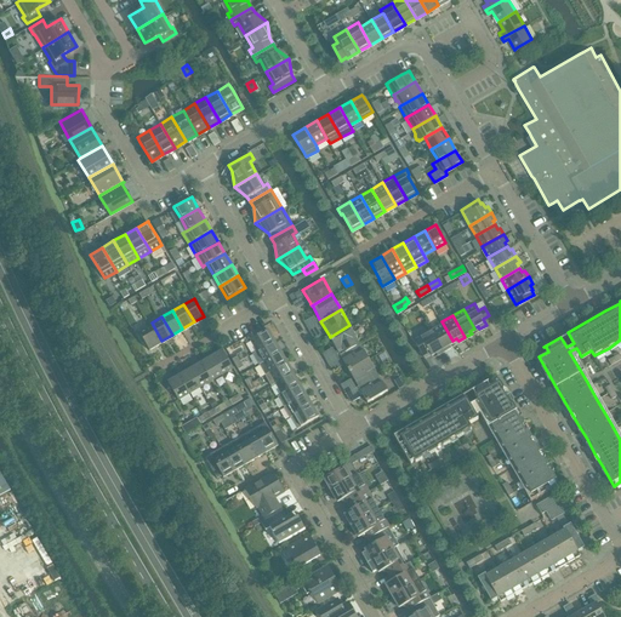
[(442,321),(431,329),(444,349),(450,346),(449,343),(453,341),(442,321)]
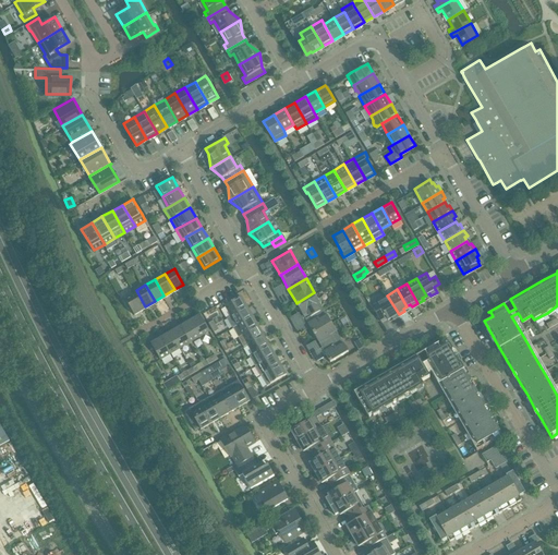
[(136,290),(124,297),(134,313),(145,306),(136,290)]
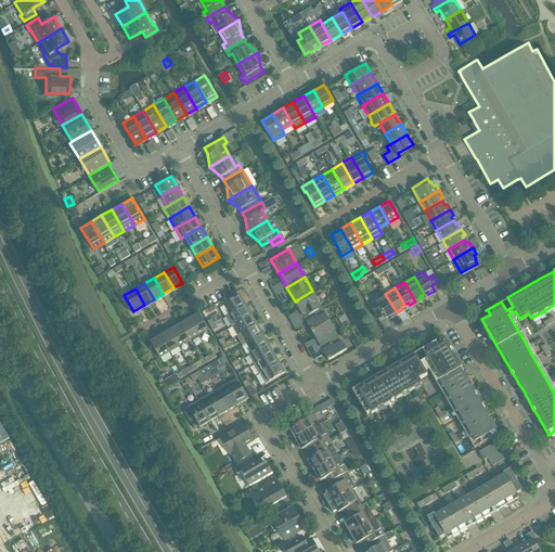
[(229,312),(245,303),(239,293),(236,294),(234,291),(222,298),(224,300),(223,302),(229,312)]
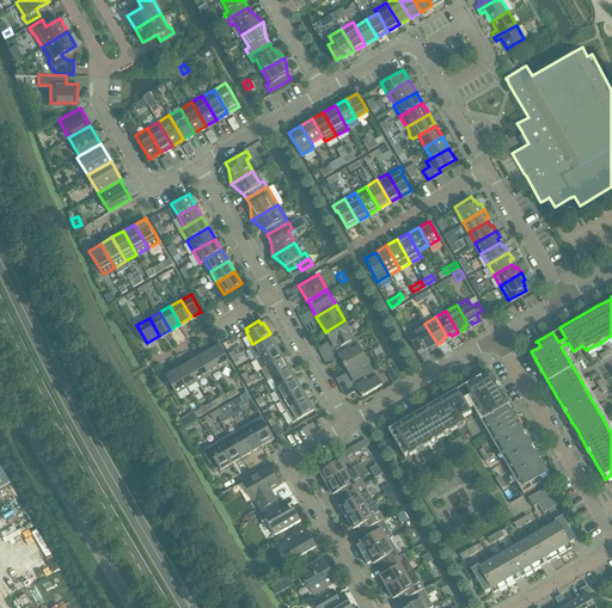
[(344,320),(325,332),(326,333),(334,348),(354,336),(344,320)]
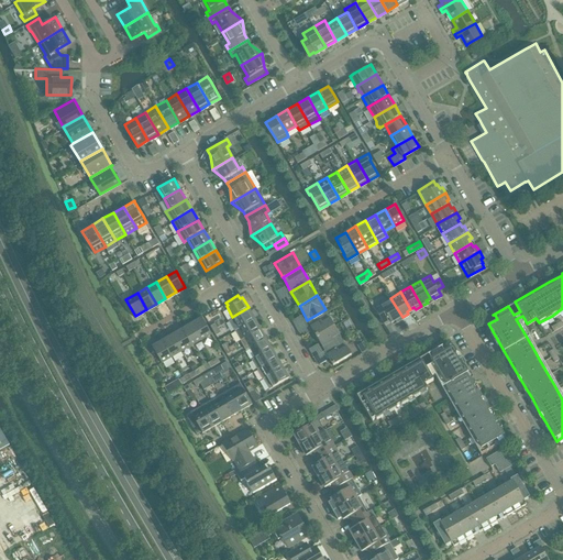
[(390,298),(375,307),(384,324),(390,319),(390,320),(395,318),(396,321),(403,317),(390,298)]
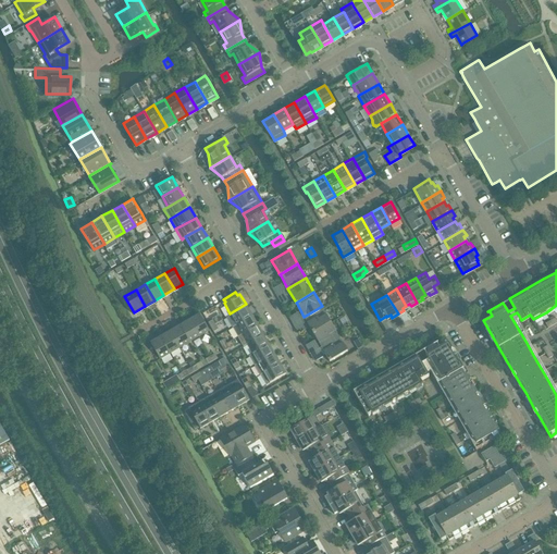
[(230,314),(227,316),(232,324),(251,314),(246,304),(230,314)]
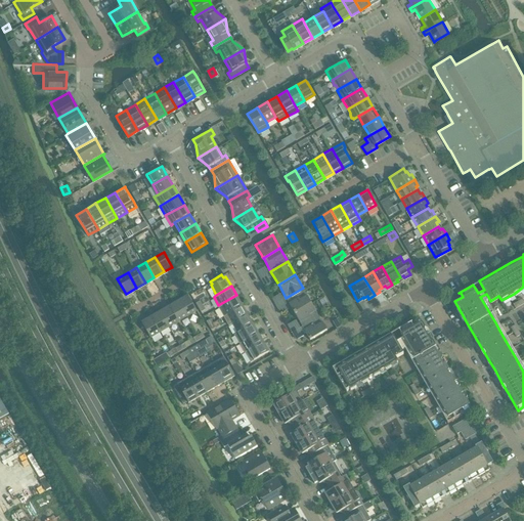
[(303,288),(286,298),(293,309),(294,311),(310,301),(303,288)]
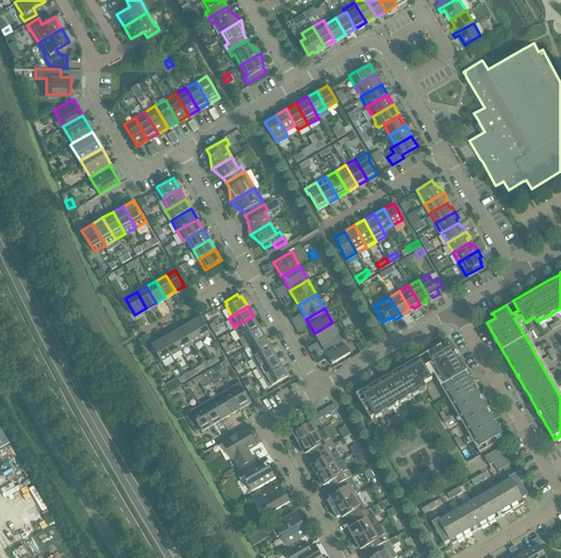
[(192,320),(201,336),(209,330),(201,315),(192,320)]
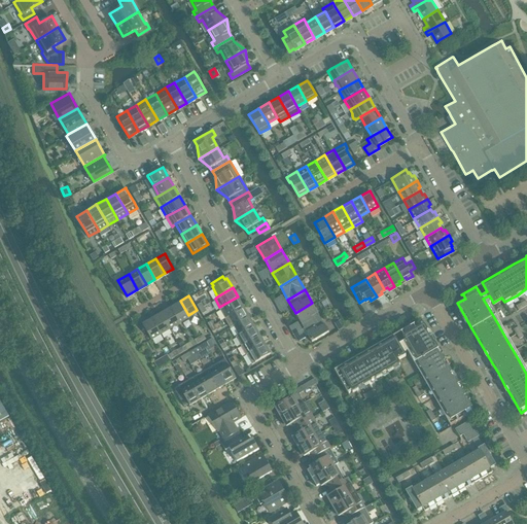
[(238,297),(219,307),(225,316),(243,306),(238,297)]
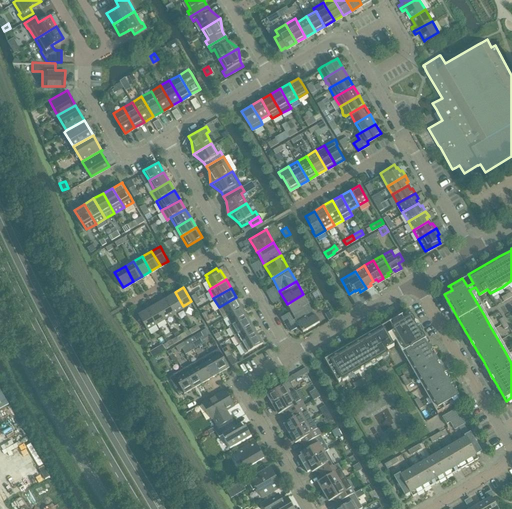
[(174,311),(183,306),(175,292),(166,297),(174,311)]
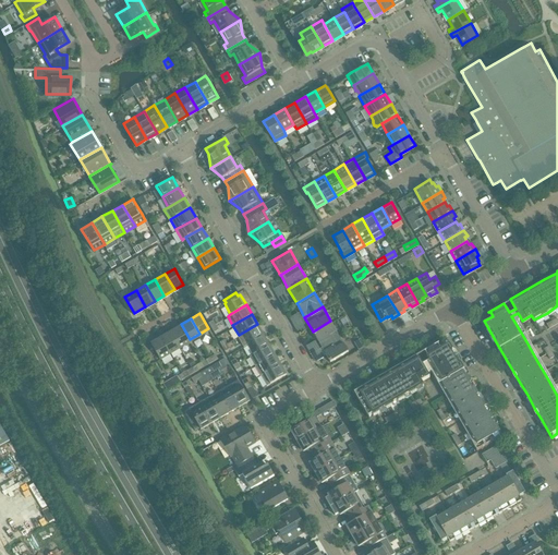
[(330,321),(313,332),(314,333),(322,346),(339,335),(330,321)]
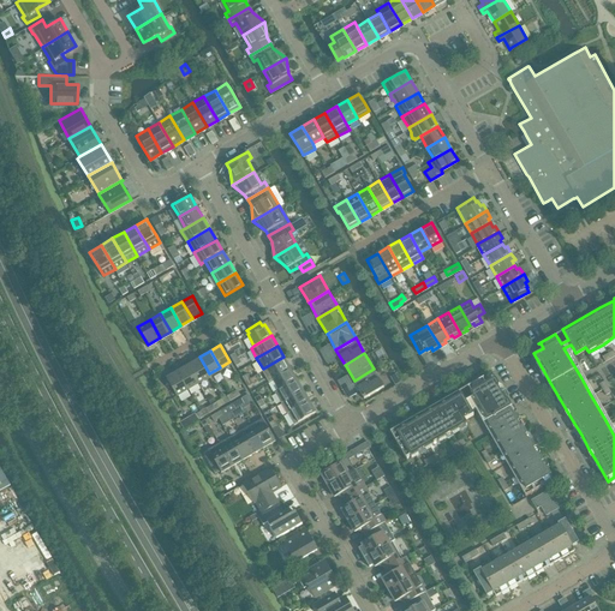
[(198,381),(209,373),(199,357),(189,363),(198,381)]
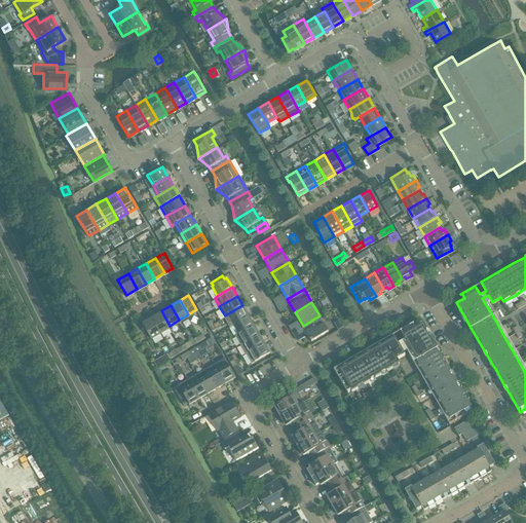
[(242,305),(225,315),(230,325),(233,323),(232,323),(248,314),(242,305)]
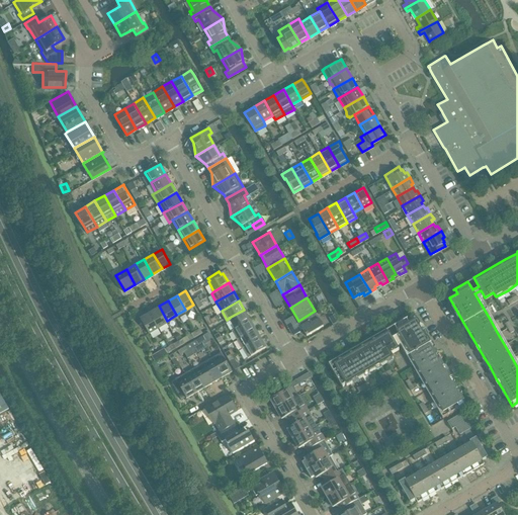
[(159,326),(167,321),(159,306),(150,311),(159,326)]
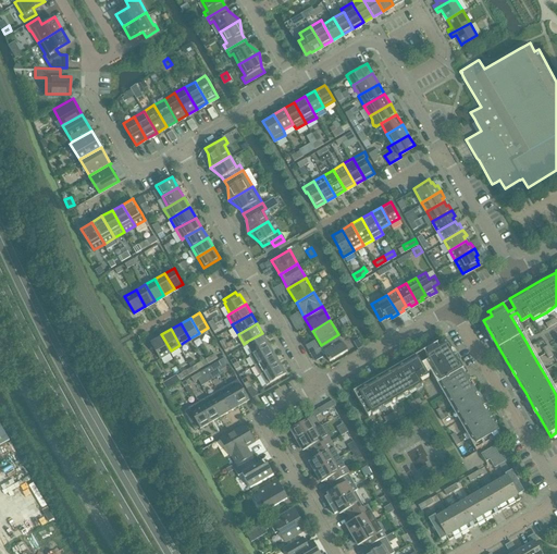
[(262,333),(246,342),(247,342),(252,352),(268,343),(262,333)]
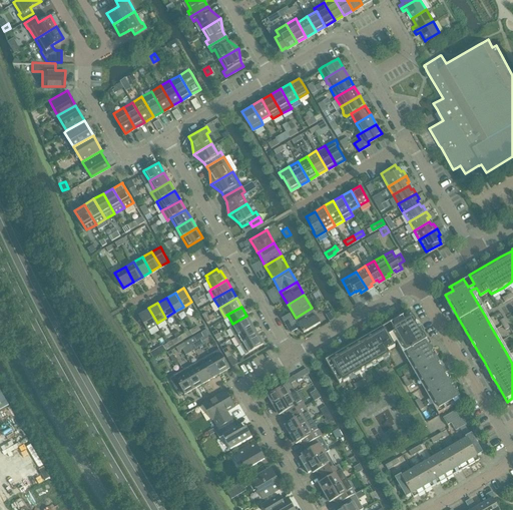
[(146,329),(157,323),(148,308),(138,314),(146,329)]
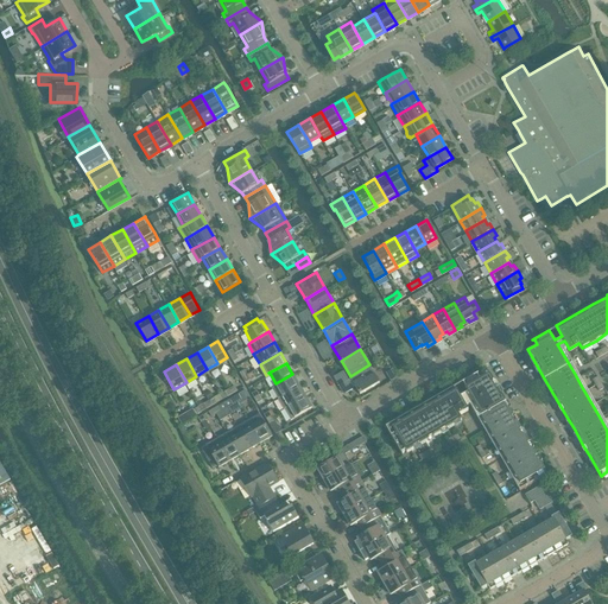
[(369,364),(350,376),(358,389),(359,392),(361,390),(379,380),(369,364)]
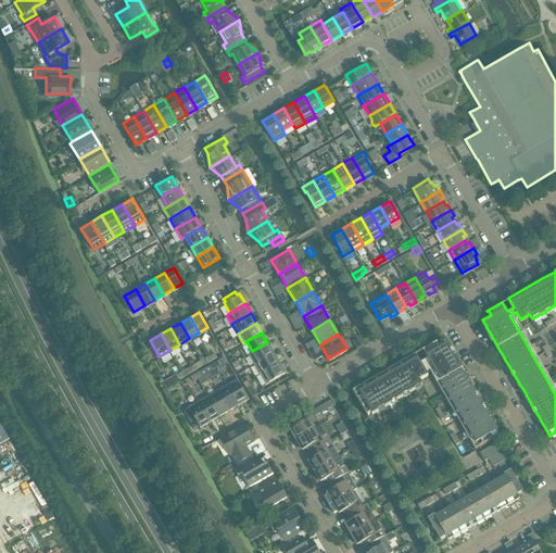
[(474,447),(500,431),(483,403),(446,340),(439,344),(438,346),(436,341),(437,341),(437,340),(421,349),(427,357),(420,362),(415,352),(352,389),(367,415),(421,384),(418,378),(427,374),(422,366),(429,362),(474,439),(470,441),(474,447)]
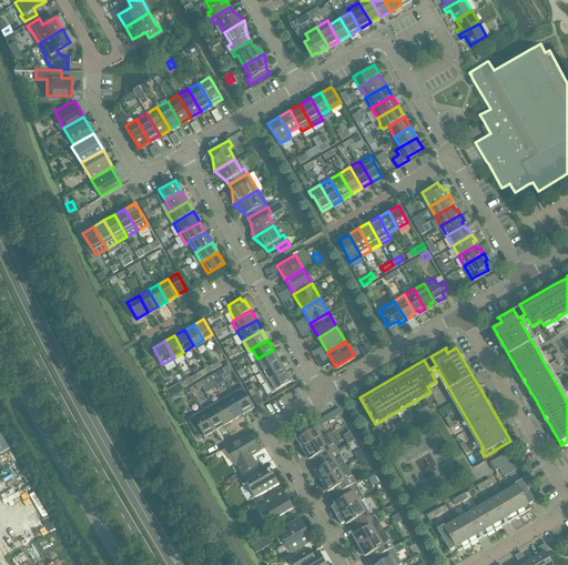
[(257,359),(254,361),(260,371),(280,359),(273,350),(257,359)]
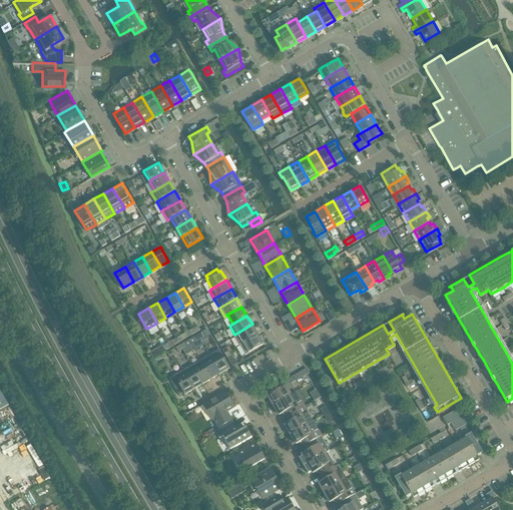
[(252,324),(234,335),(239,344),(242,342),(258,333),(252,324)]
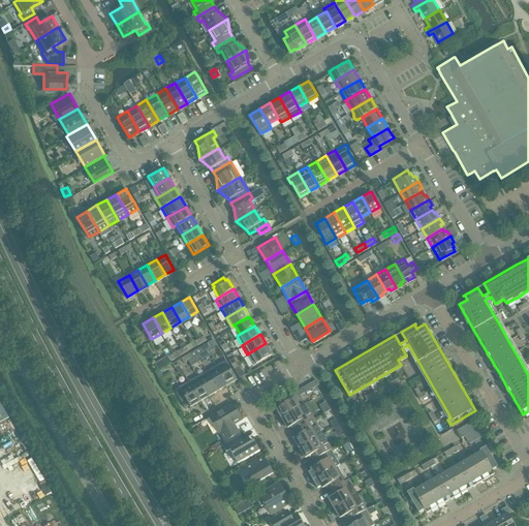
[(250,352),(247,354),(252,363),(271,352),(266,343),(250,352)]
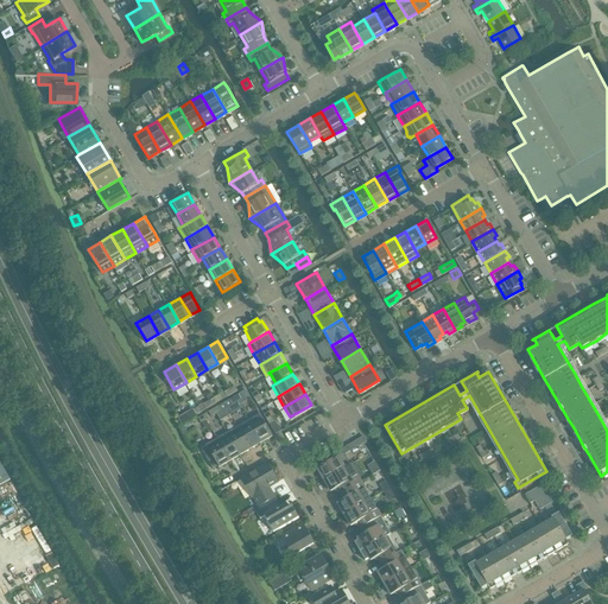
[(259,412),(247,418),(260,440),(272,433),(259,412)]
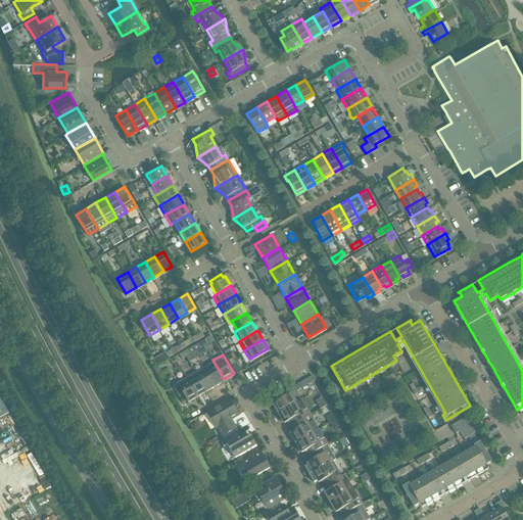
[(212,360),(204,365),(216,384),(224,379),(212,360)]
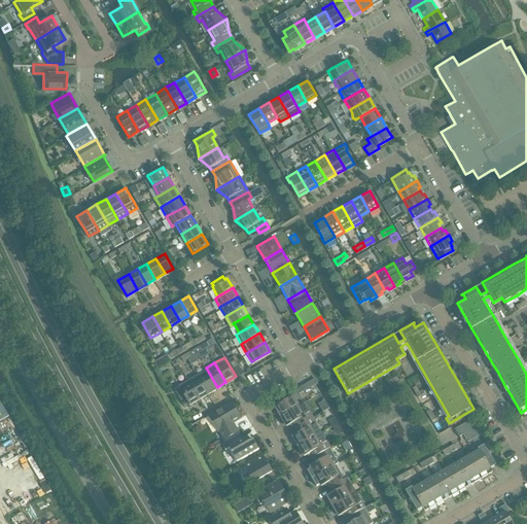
[(206,368),(197,373),(208,392),(217,387),(206,368)]
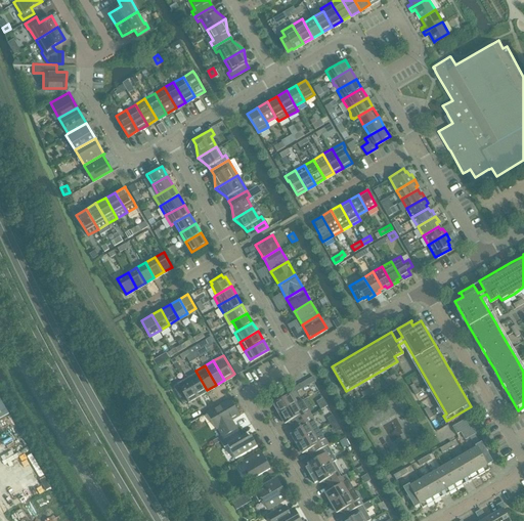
[(195,371),(186,376),(198,395),(207,390),(195,371)]
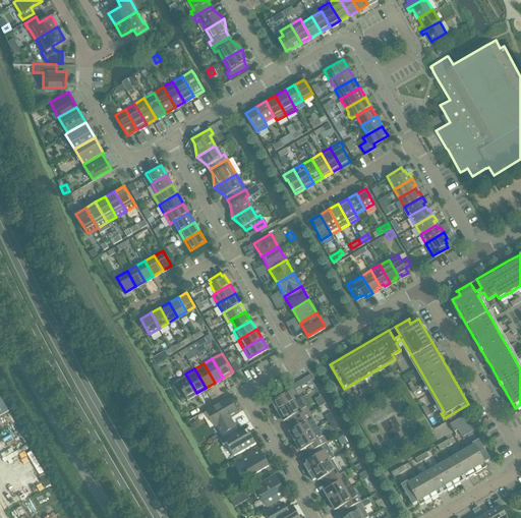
[(185,373),(171,382),(176,391),(181,389),(187,399),(196,393),(185,373)]
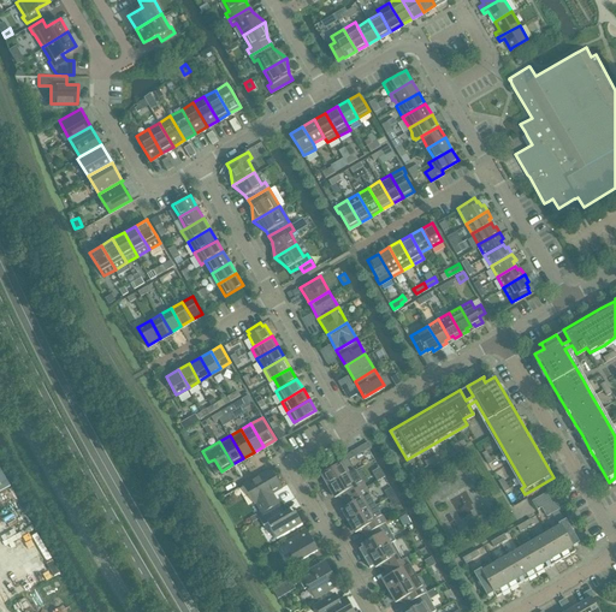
[(324,470),(320,473),(323,475),(327,485),(355,468),(349,458),(354,455),(350,450),(330,462),(332,465),(324,470)]
